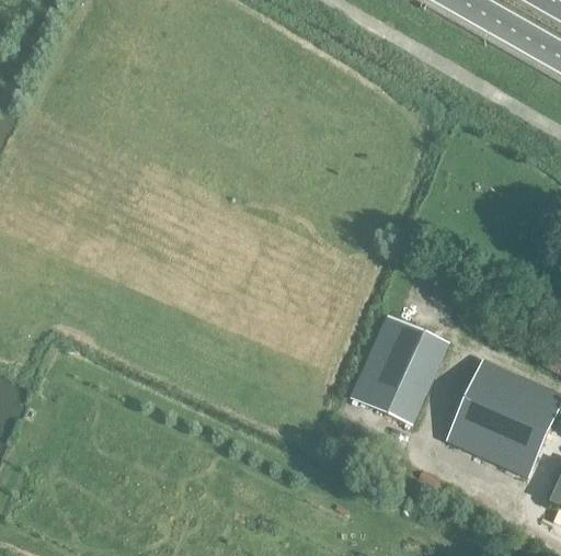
[(389,315),(352,395),(412,422),(448,342),(389,315)]
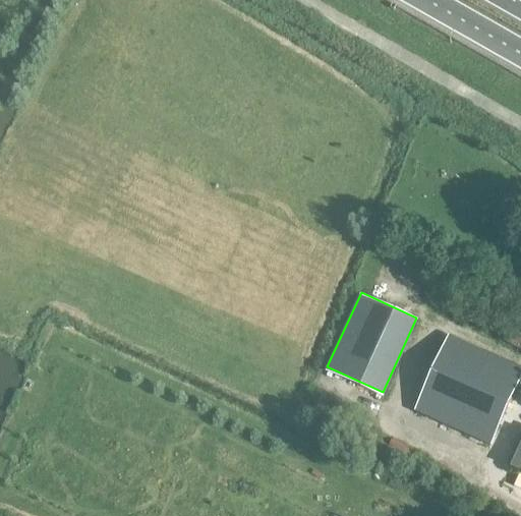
[(520,365),(449,334),(415,406),(489,441),(515,385),(520,387),(520,365)]
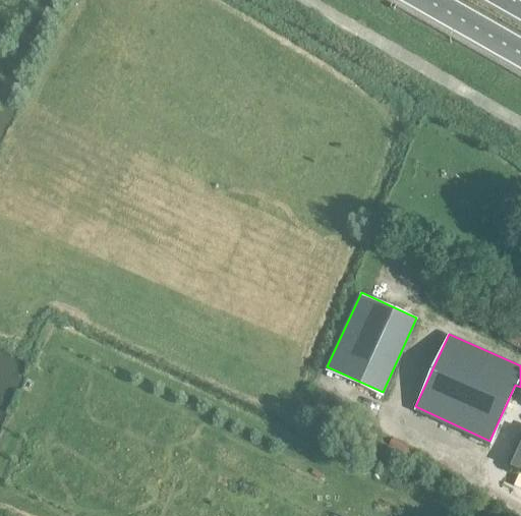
[(520,485),(520,435),(507,465),(519,470),(513,482),(520,485)]
